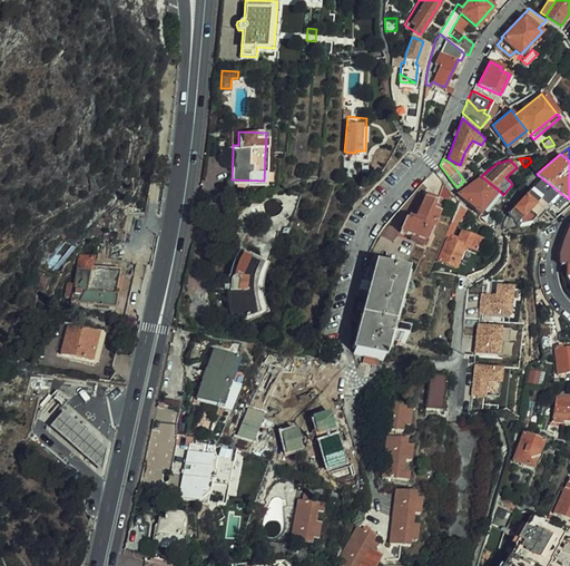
[(569,203),(569,199),(537,174),(533,176),(539,182),(530,192),(546,206),(547,206),(557,215),(569,203)]
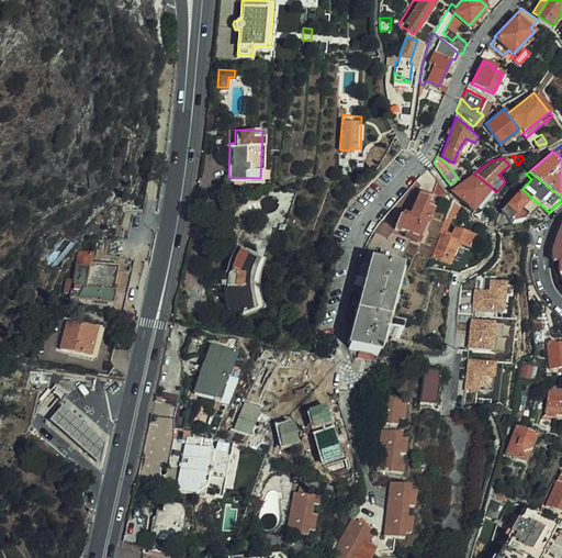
[(468,208),(472,211),(491,187),(474,174),(452,190),(469,205),(468,208)]
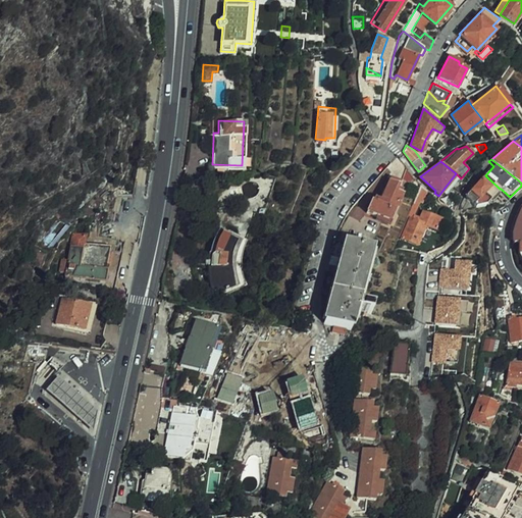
[(466,182),(473,171),(469,168),(461,178),(466,182)]
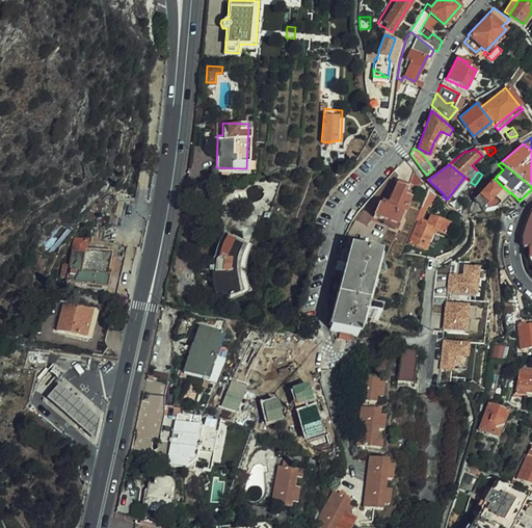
[(398,179),(391,194),(388,205),(380,202),(379,202),(374,213),(396,222),(401,211),(405,212),(411,198),(408,196),(410,193),(404,191),(406,187),(407,183),(398,179)]
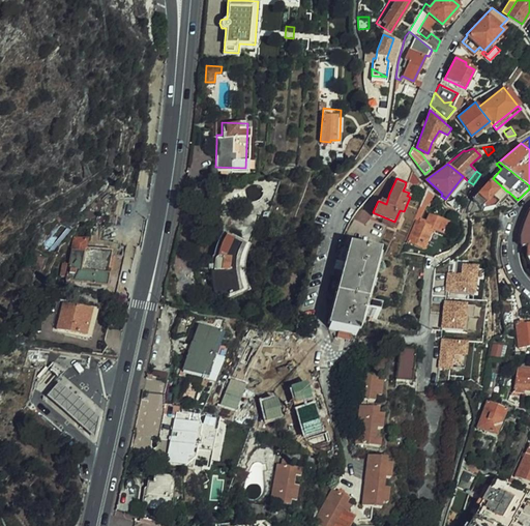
[(507,192),(493,178),(483,186),(499,201),(507,192)]
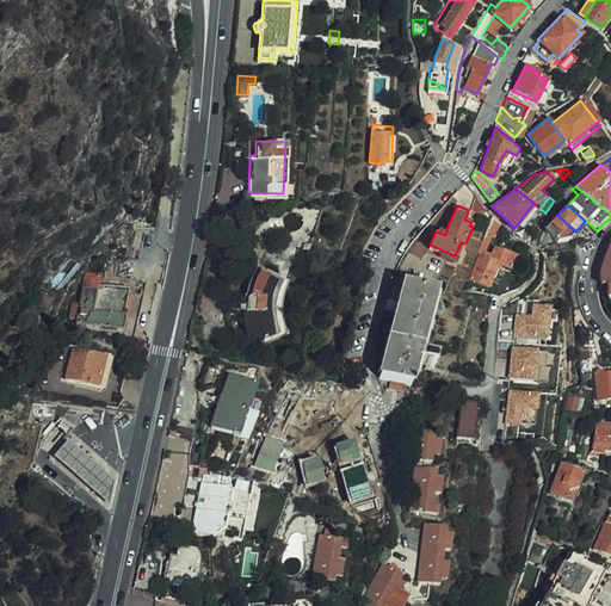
[(557,215),(554,218),(559,223),(572,235),(575,232),(557,215)]
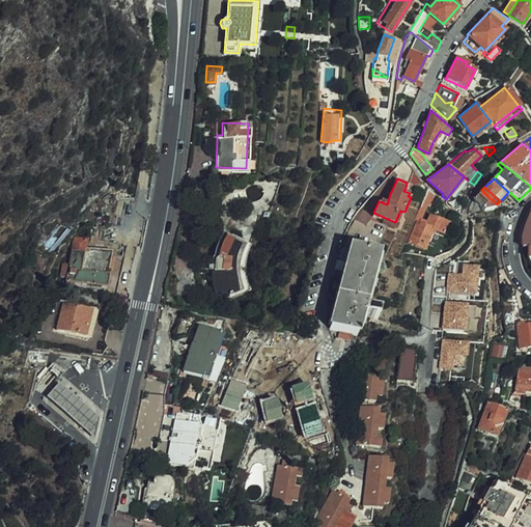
[(387,204),(390,194),(384,192),(380,201),(387,204)]
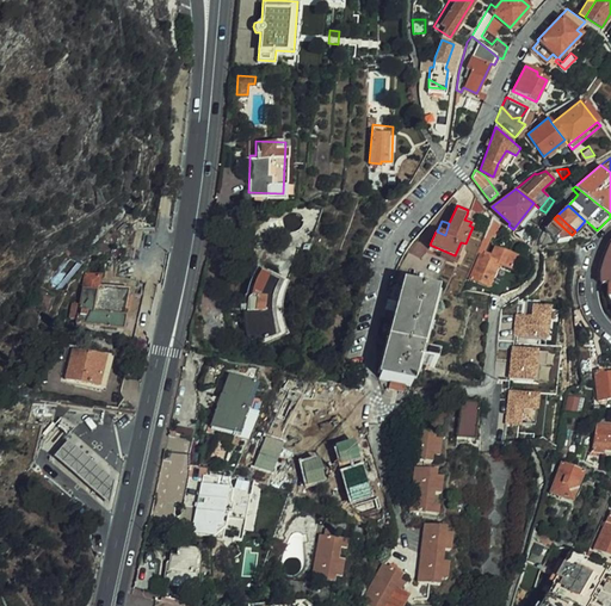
[(252,257),(257,240),(247,237),(242,254),(252,257)]
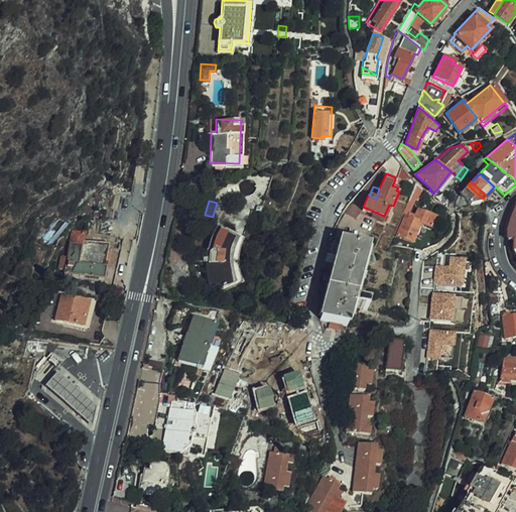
[(491,206),(485,207),(483,221),(492,222),(495,210),(491,206)]
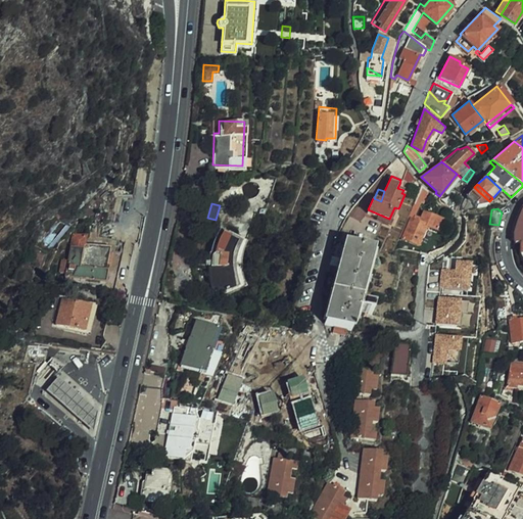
[(438,227),(442,217),(424,209),(420,219),(412,215),(402,235),(419,241),(427,223),(438,227)]
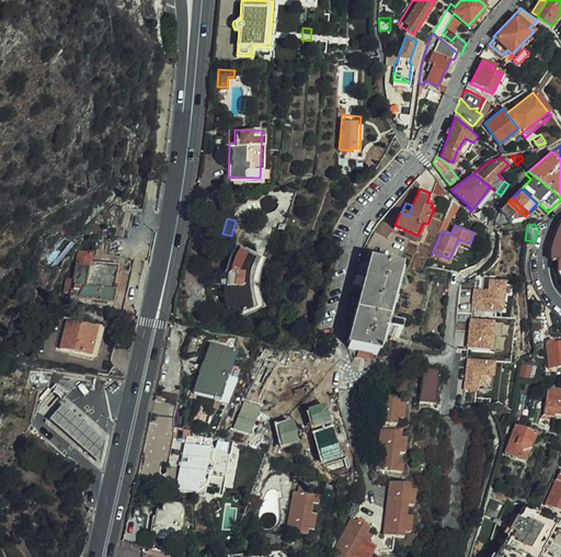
[(254,264),(259,256),(238,243),(232,253),(228,266),(226,276),(224,276),(224,286),(224,295),(227,311),(236,308),(238,313),(253,307),(251,302),(250,296),(250,288),(250,282),(251,274),(254,264)]
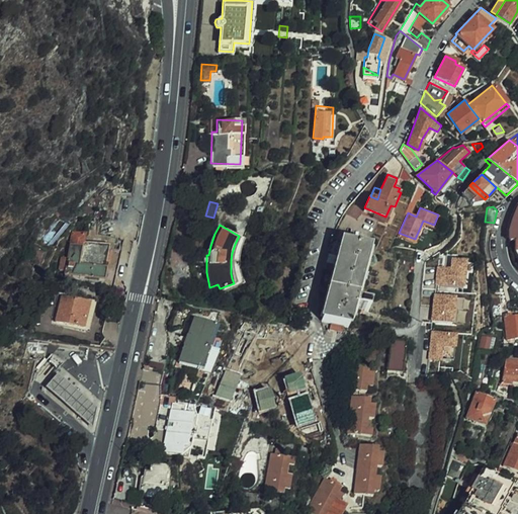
[(85,239),(86,230),(74,228),(69,255),(63,254),(61,265),(67,267),(66,271),(104,279),(106,266),(105,266),(110,244),(85,239)]
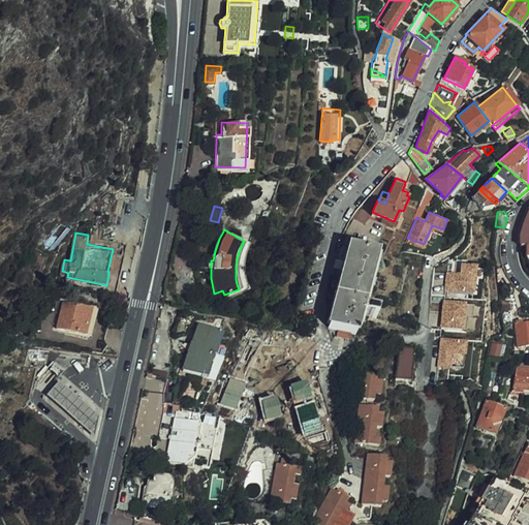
[(377,250),(350,243),(329,325),(340,328),(351,331),(356,332),(362,311),(376,314),(378,307),(363,304),(377,250)]
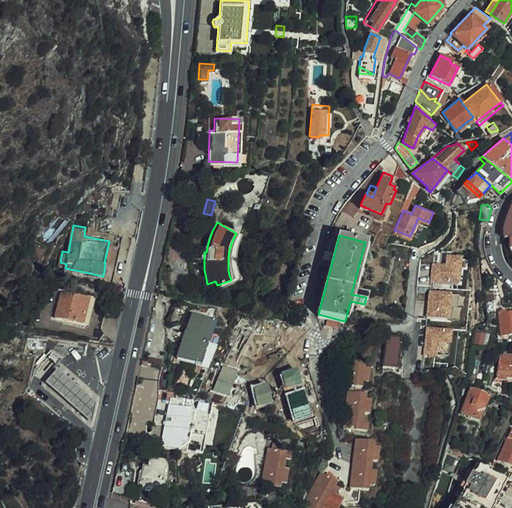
[(445,263),(431,261),(428,280),(458,284),(462,255),(446,253),(445,263)]
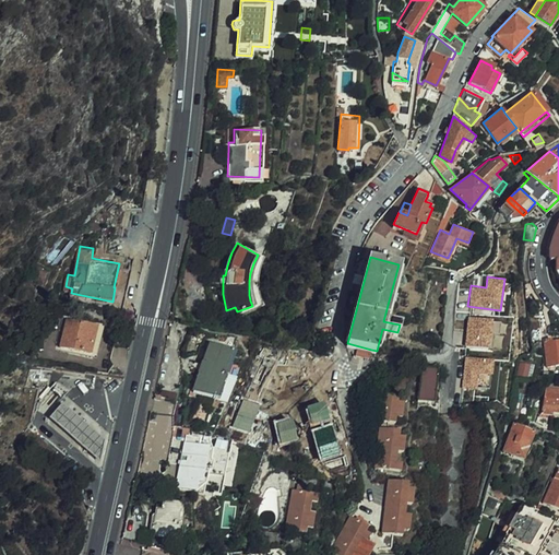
[(19,288),(20,293),(22,296),(26,298),(28,298),(33,296),(35,291),(34,285),(31,282),(25,282),(21,284),(19,288)]
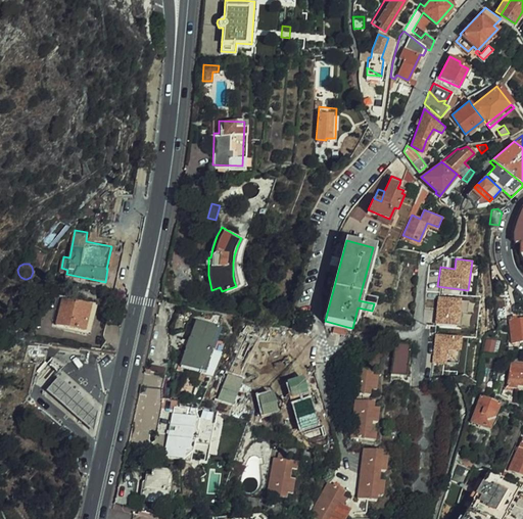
[(29,282),(21,279),(20,290),(28,291),(30,282),(29,282)]
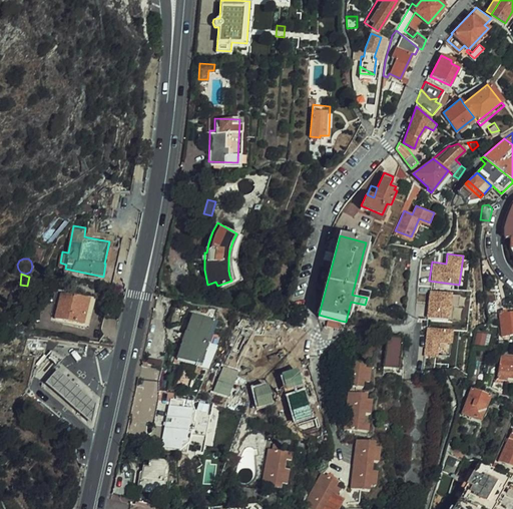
[(453,307),(459,308),(461,292),(429,288),(425,317),(452,320),(453,307)]
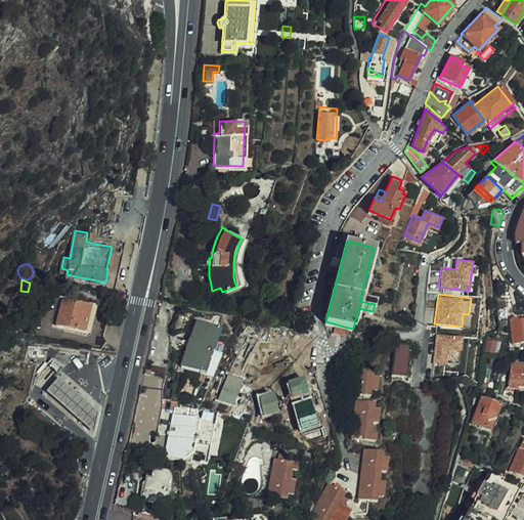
[(58,320),(86,328),(92,303),(63,297),(58,320)]
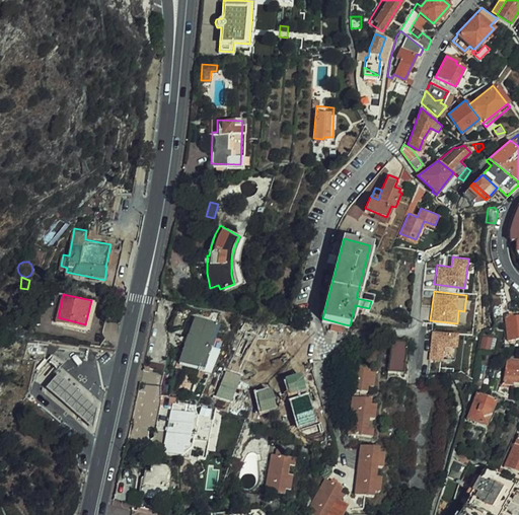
[(518,336),(518,313),(512,315),(511,311),(504,312),(508,338),(518,336)]
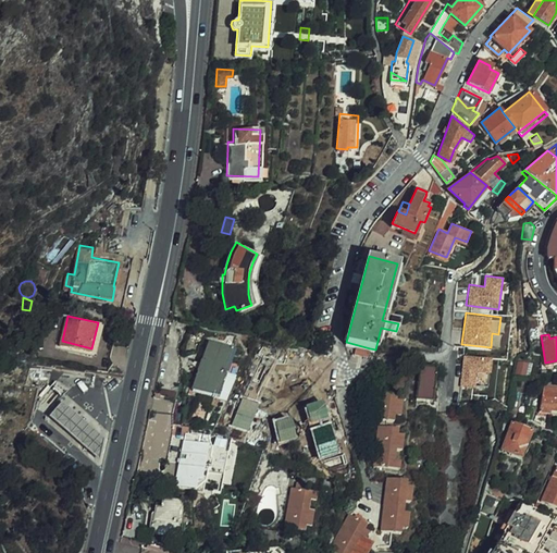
[(226,359),(231,347),(208,340),(193,384),(214,392),(217,386),(220,388),(230,359),(226,359)]
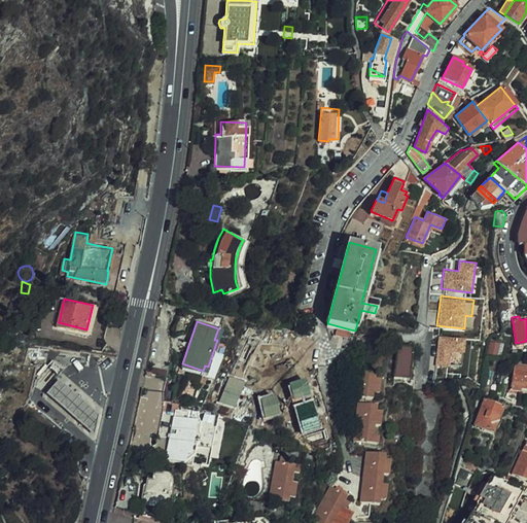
[(350,329),(339,326),(337,333),(348,335),(350,329)]
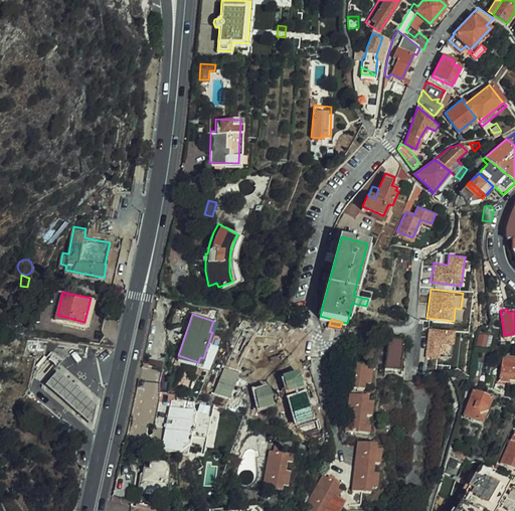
[(450,357),(453,331),(426,328),(423,354),(450,357)]
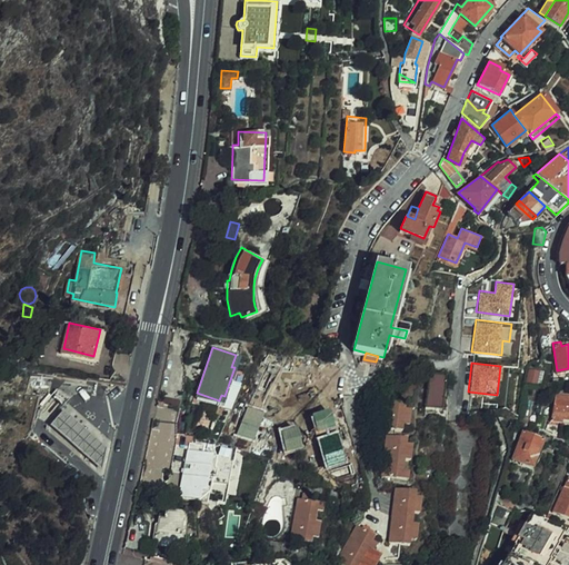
[(310,380),(288,368),(276,390),(299,402),(310,380)]
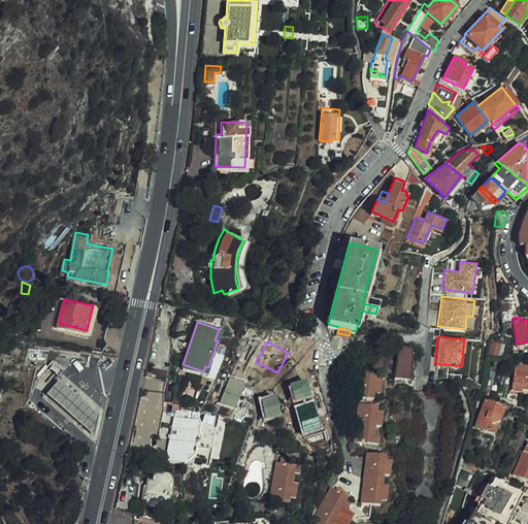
[(414,346),(399,345),(394,375),(410,378),(414,346)]
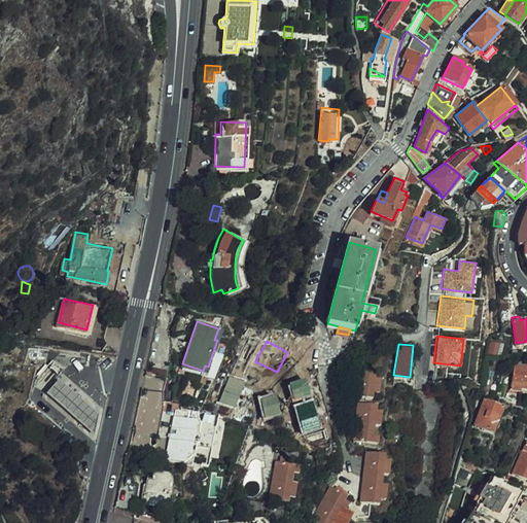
[(526,386),(526,363),(515,361),(511,387),(520,388),(520,386),(526,386)]
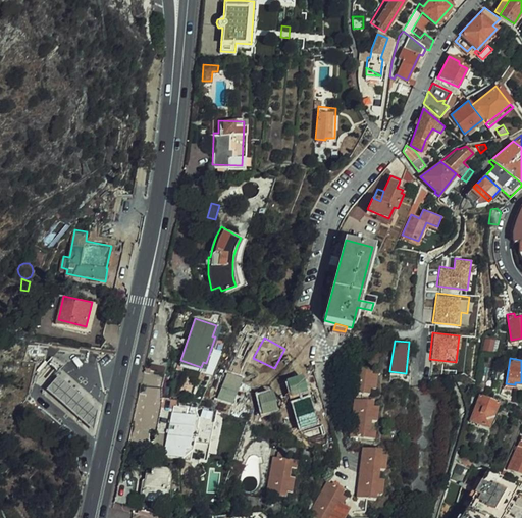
[(148,361),(147,367),(163,371),(164,365),(148,361)]
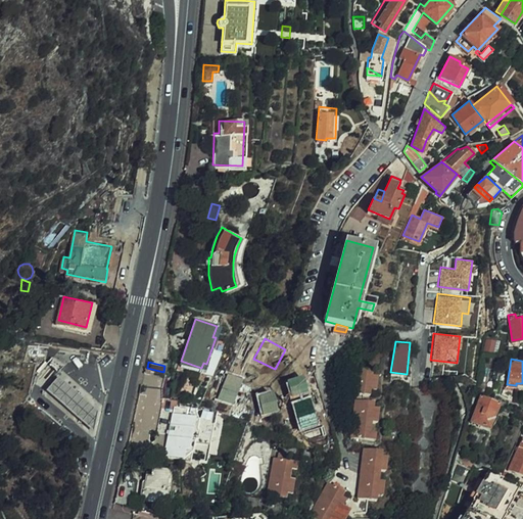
[(374,367),(359,365),(355,390),(371,392),(372,387),(374,373),(374,367)]
